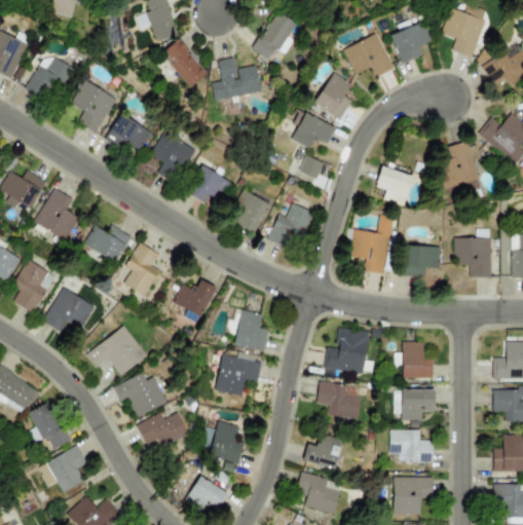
[(72,16),(75,0),(40,0),(40,3),(50,5),(48,12),(72,16)]
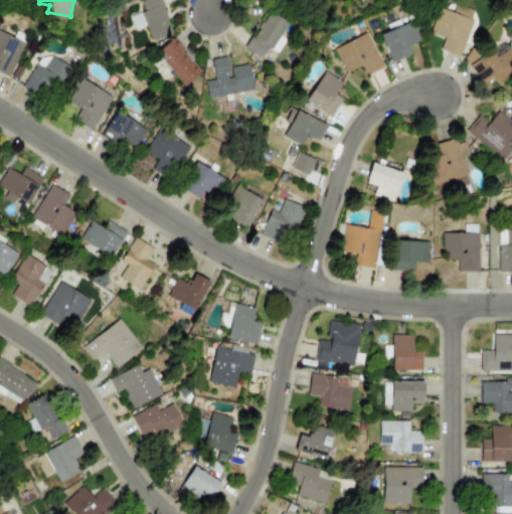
[(174,32),(162,0),(142,0),(147,10),(143,11),(153,40),(174,32)]
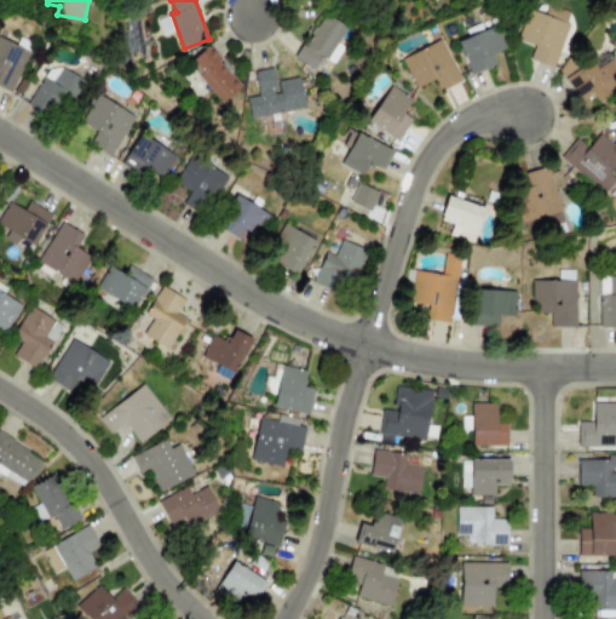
[(554,67),(574,12),(552,4),(548,15),(530,9),(519,40),(536,45),(531,59),(554,67)]
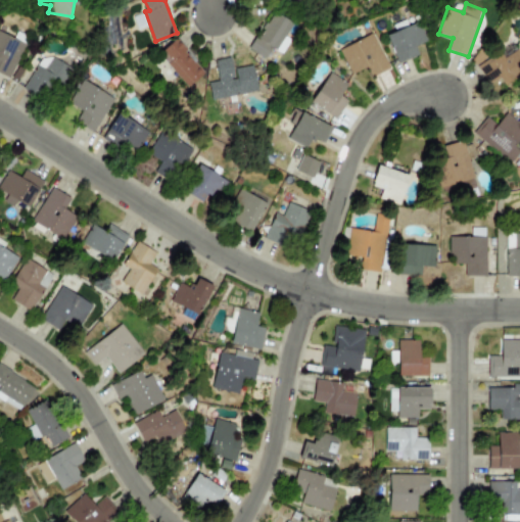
[(277,49),(294,22),(276,9),(251,47),(267,57),(274,46),(277,49)]
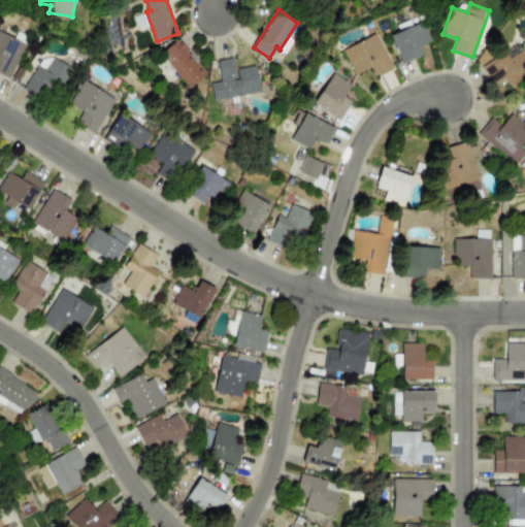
[(424,55),(421,45),(433,40),(424,19),(402,28),(403,30),(392,35),(403,63),(424,55)]
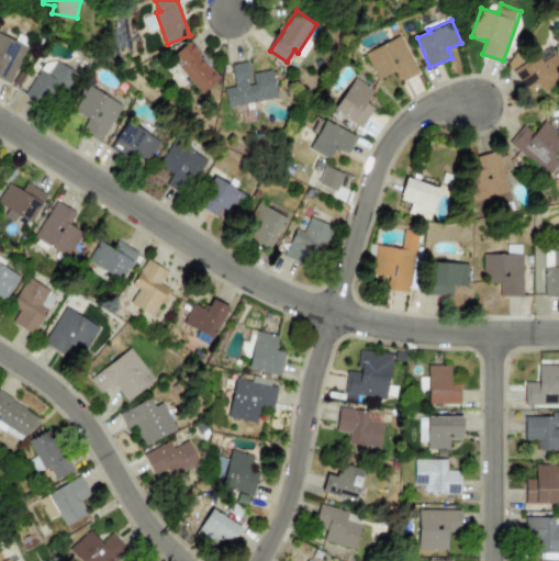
[(0,78),(13,83),(28,44),(0,33),(0,78)]
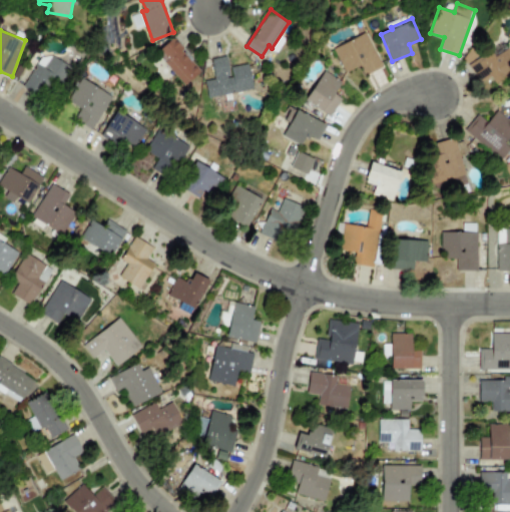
[(361,65),(365,75),(383,68),(369,33),(335,46),(346,72),(361,65)]
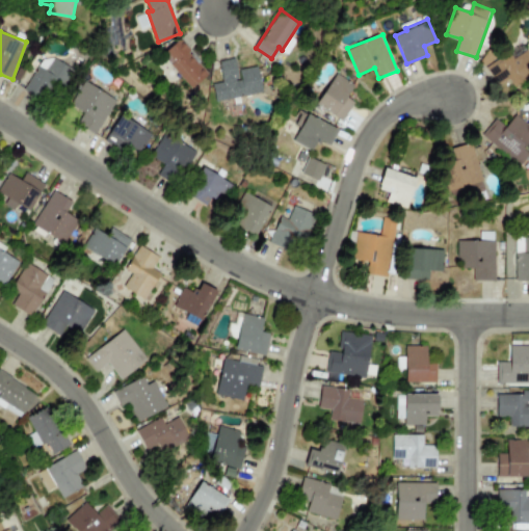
[(162,54),(193,87),(210,72),(180,38),(162,54)]
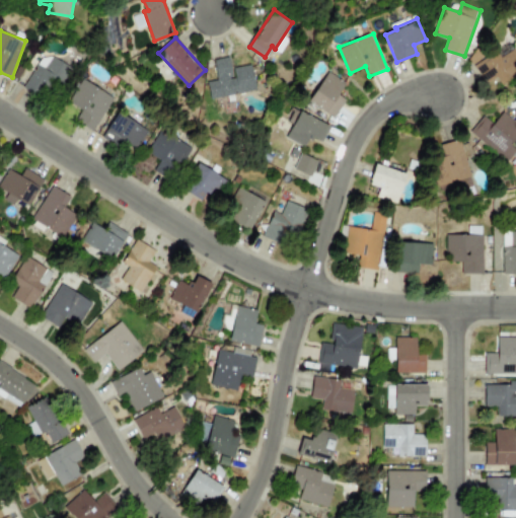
[(515,46),(475,61),(485,83),(499,77),(501,83),(515,76),(515,46)]
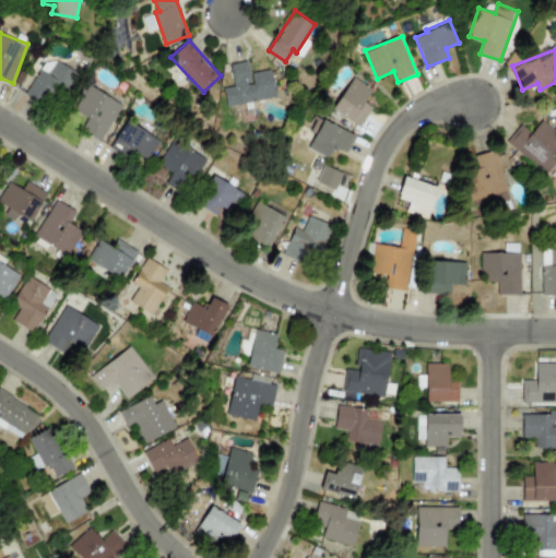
[(74,71),(47,57),(27,95),(56,109),(74,71)]
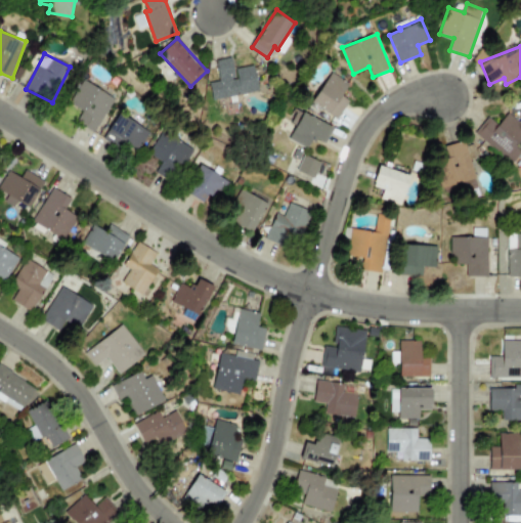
[(256,64),(233,68),(232,57),(217,59),(220,80),(211,81),(213,98),(259,93),(256,64)]
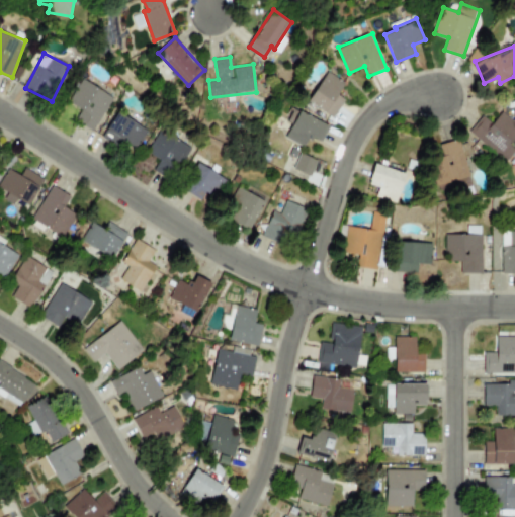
[(345,98),(339,94),(346,82),(327,71),(309,102),(335,116),(345,98)]
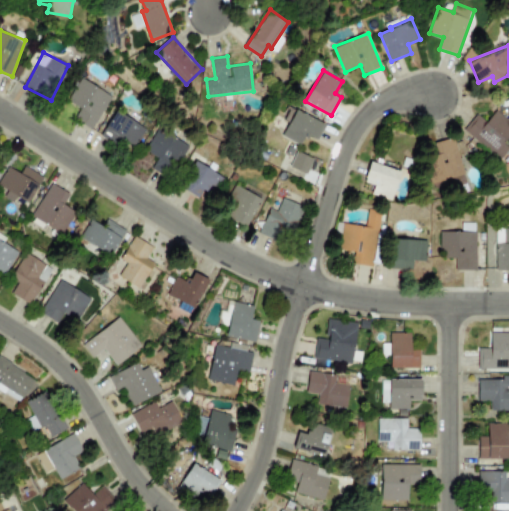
[(93,128),(113,95),(83,77),(69,100),(82,108),(76,118),(93,128)]
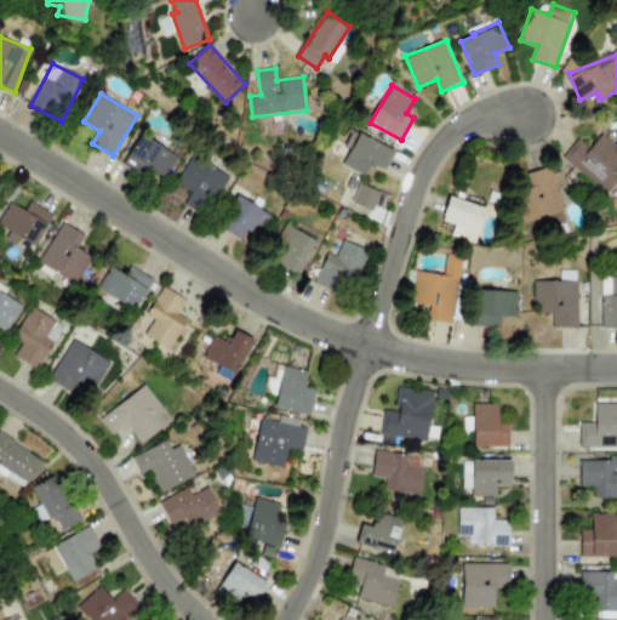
[(609,193),(616,183),(616,176),(612,174),(616,168),(616,142),(603,132),(590,147),(580,138),(564,159),(609,193)]
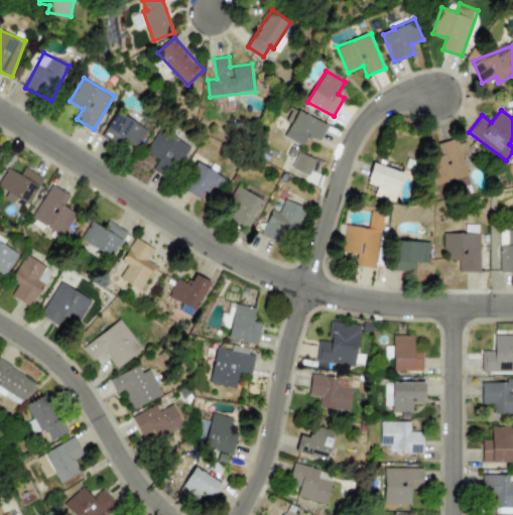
[(322,141),(329,123),(297,111),(286,138),(304,145),(307,136),(322,141)]
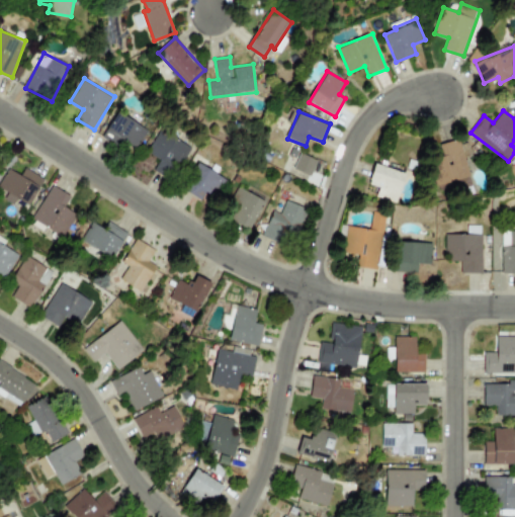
[(149,126),(115,112),(103,138),(137,153),(149,126)]
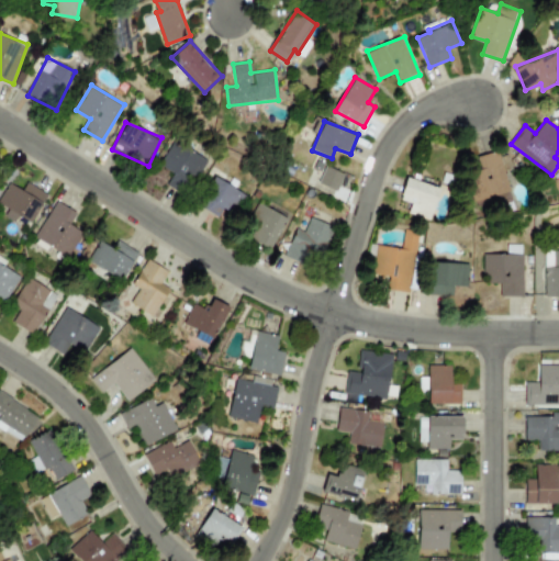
[(168,183),(188,194),(209,159),(175,139),(160,165),(175,174),(168,183)]
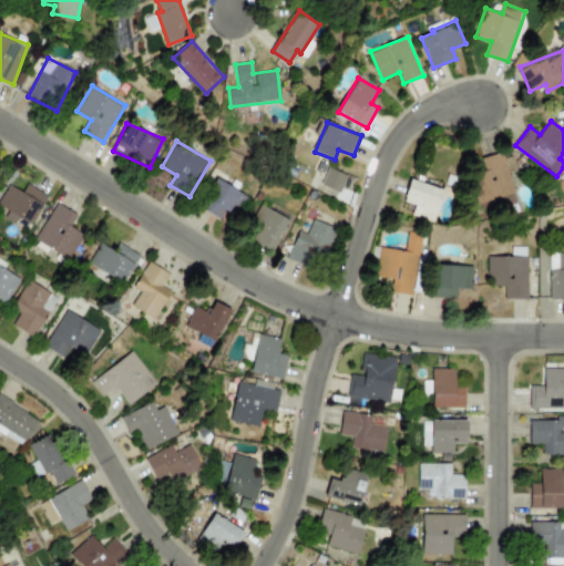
[(514,194),(505,152),(480,156),(482,167),(473,170),(479,201),(514,194)]
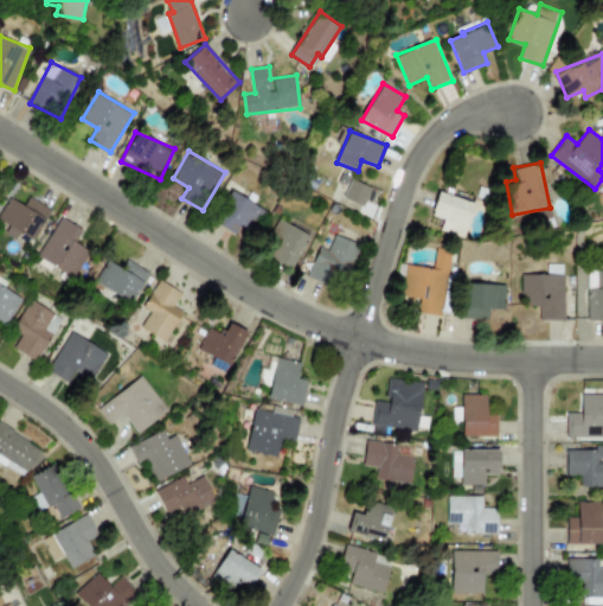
[(345,197),(365,205),(372,187),(353,178),(345,197)]
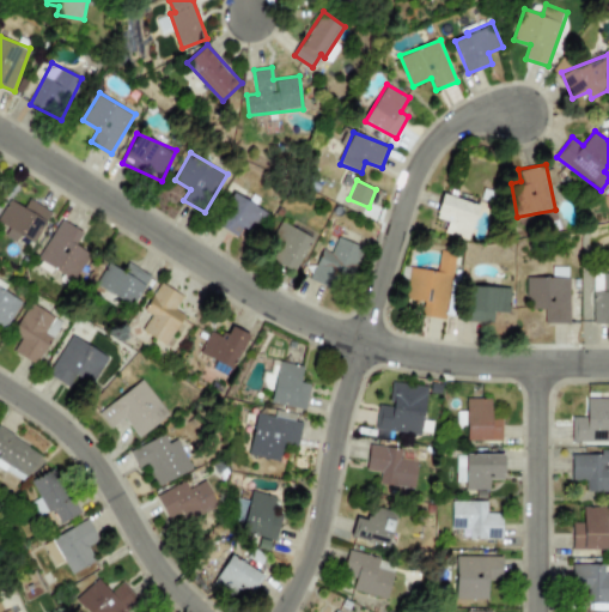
[(217,222),(238,236),(245,225),(257,234),(269,213),(237,192),(217,222)]
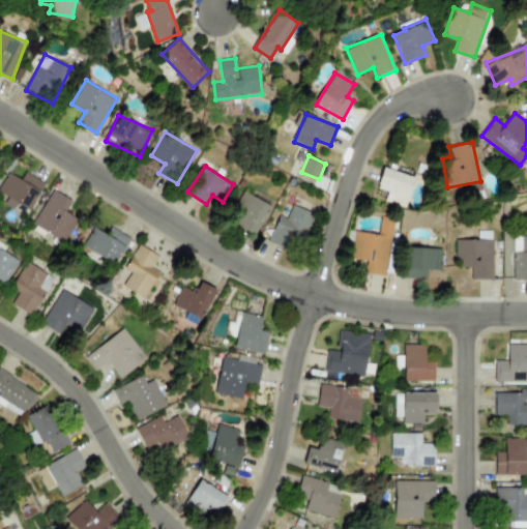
[(385,200),(406,206),(415,176),(384,167),(378,188),(388,190),(385,200)]
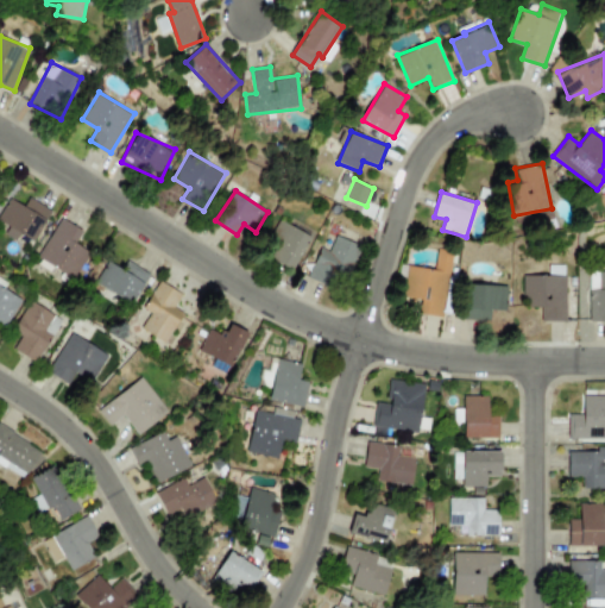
[(37,240),(52,208),(30,198),(25,205),(10,198),(0,217),(0,229),(18,238),(20,233),(37,240)]
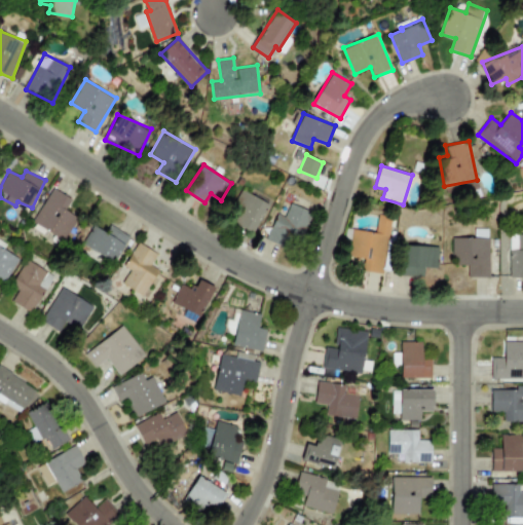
[(73,197),(52,187),(35,224),(67,239),(78,216),(67,211),(73,197)]
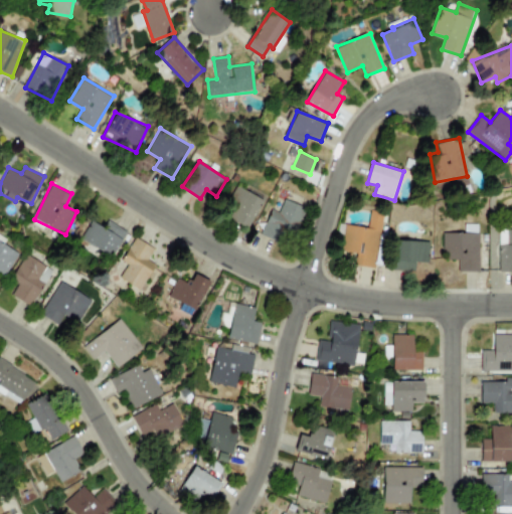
[(264,197),(237,186),(224,216),(249,227),(264,197)]
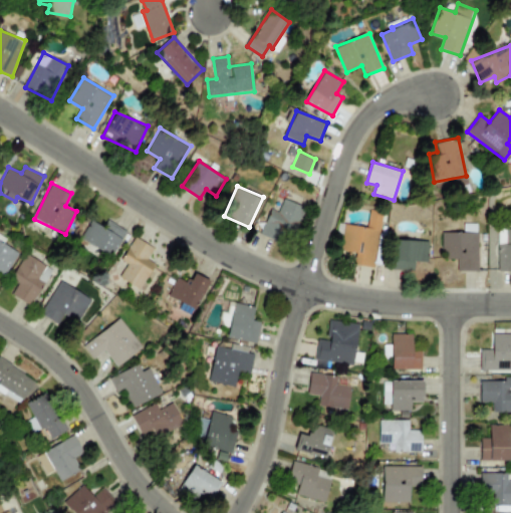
[(307,207),(284,198),(279,212),(271,208),(262,229),(292,242),(307,207)]
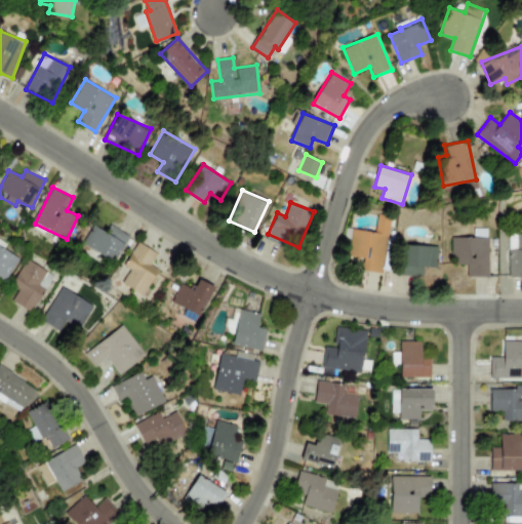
[(106,232),(94,225),(83,241),(91,246),(87,252),(111,267),(130,237),(112,224),(106,232)]
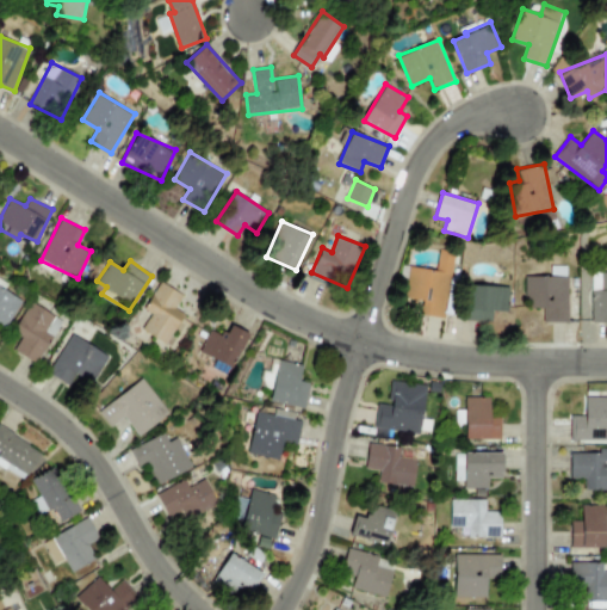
[(606,271),(593,272),(593,322),(606,322),(606,271)]
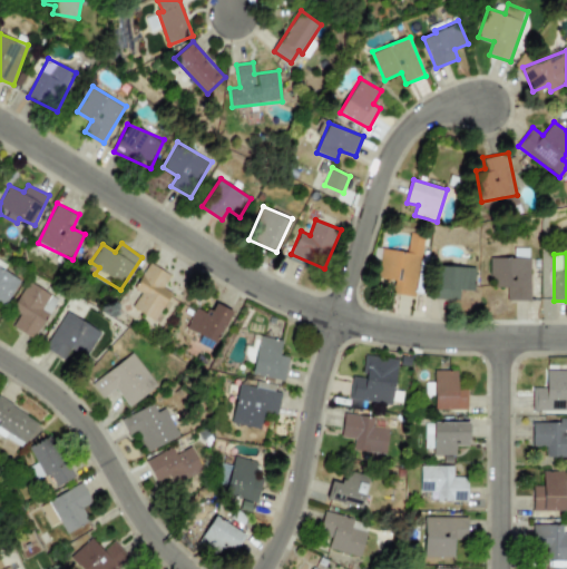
[(491,257),(492,287),(509,286),(509,300),(531,300),(531,256),(491,257)]
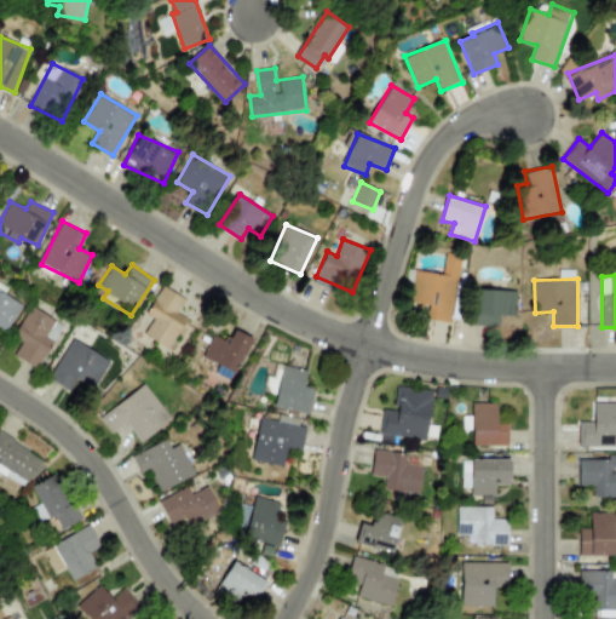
[(0,327),(9,332),(23,303),(6,294),(10,287),(0,281),(0,327)]
